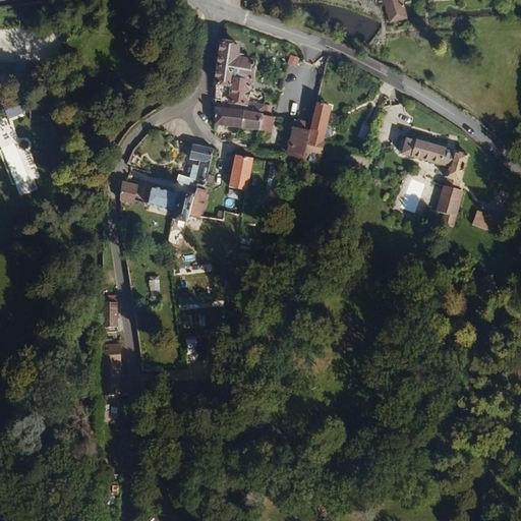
[(399,0),(378,0),(384,19),(405,17),(399,0)]
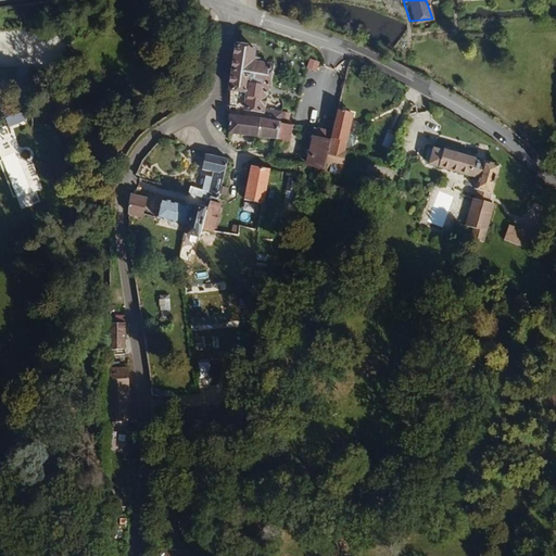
[(265,113),(274,63),(255,59),(257,46),(235,42),(229,90),(228,113),(261,118),(262,113),(265,113)]
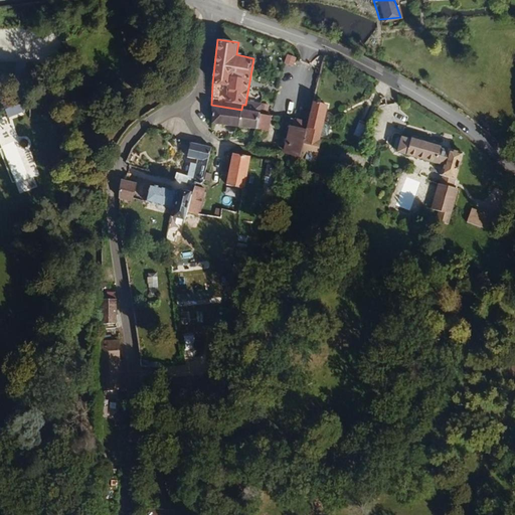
[(297,57),(288,54),(285,63),(293,66),(296,59),(297,57)]
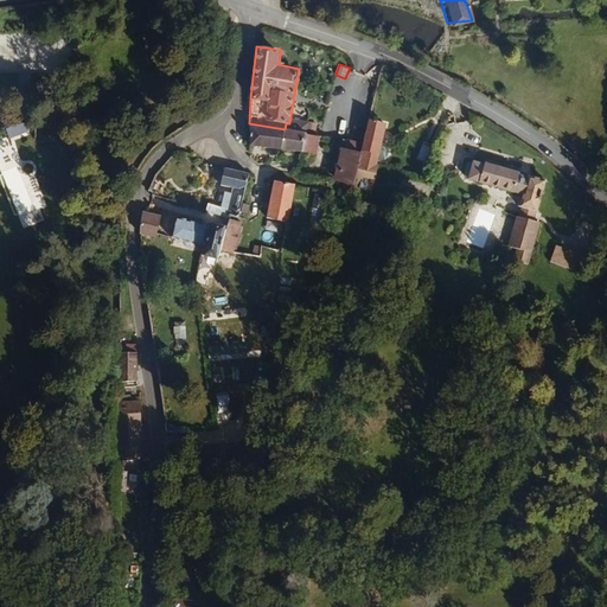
[(0,98),(19,102),(23,88),(0,84),(0,98)]
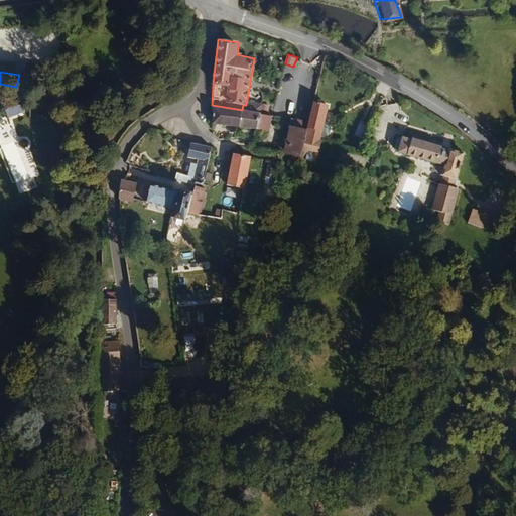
[(325,122),(329,104),(314,101),(310,121),(306,140),(320,143),(321,135),(325,122)]
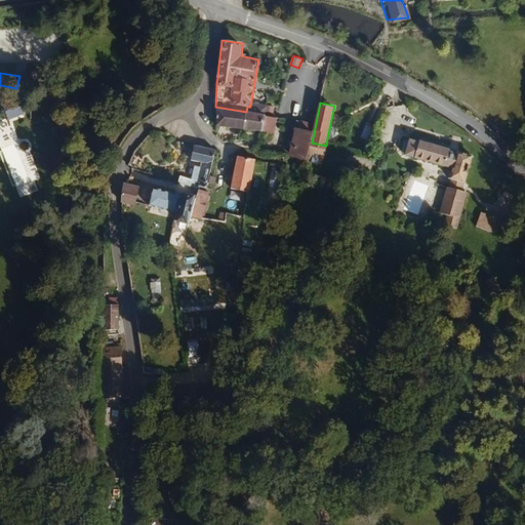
[(243,130),(246,112),(215,107),(215,126),(243,130)]
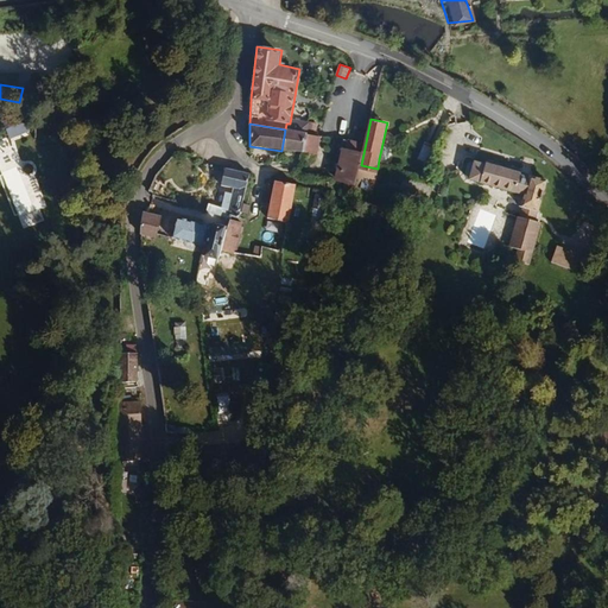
[(304,153),(309,133),(285,130),(282,151),(304,153)]
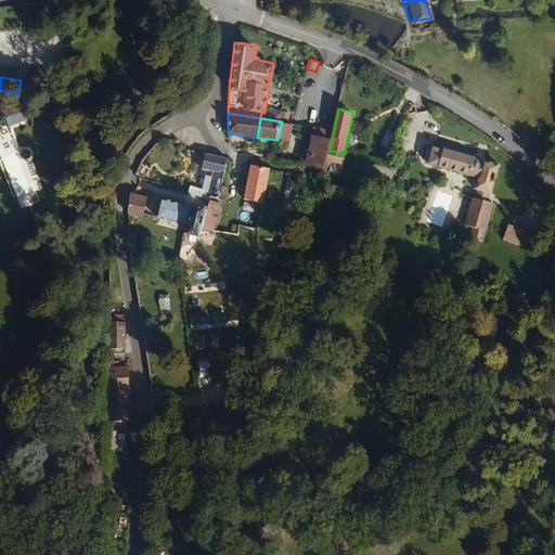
[(291,142),(294,124),(282,121),(278,140),(291,142)]
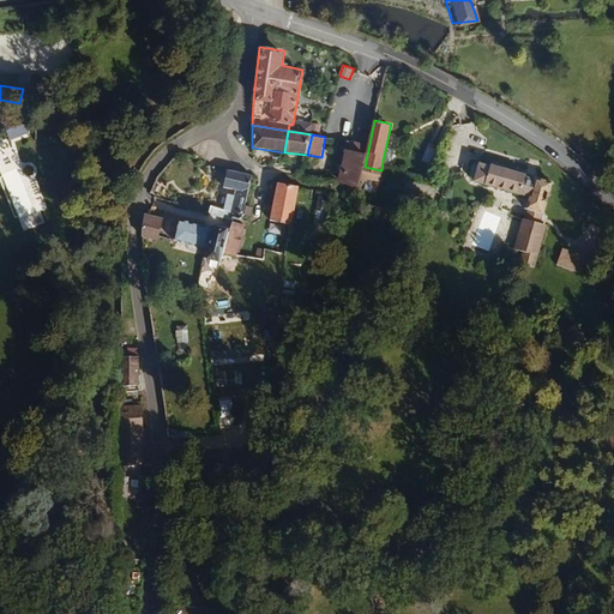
[(365,167),(369,144),(347,139),(338,182),(360,187),(362,180),(365,167)]
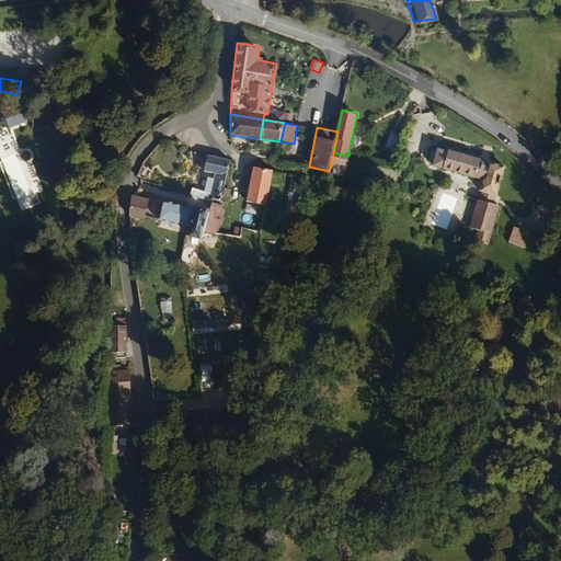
[(359,147),(362,136),(361,134),(353,133),(350,147),(357,148),(359,147)]
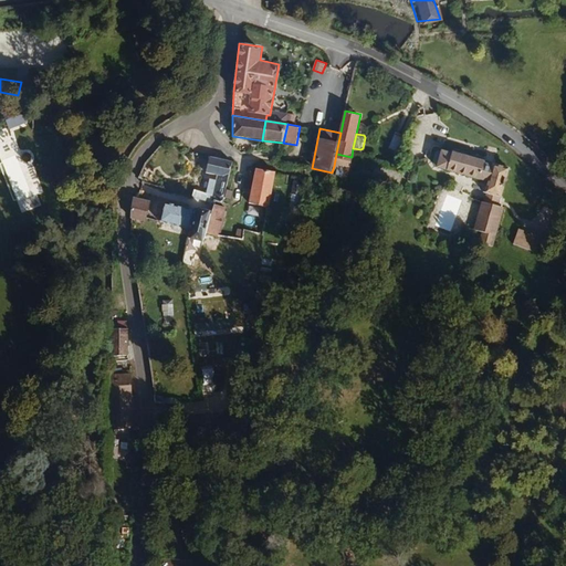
[(396,152),(402,137),(395,134),(388,148),(396,152)]
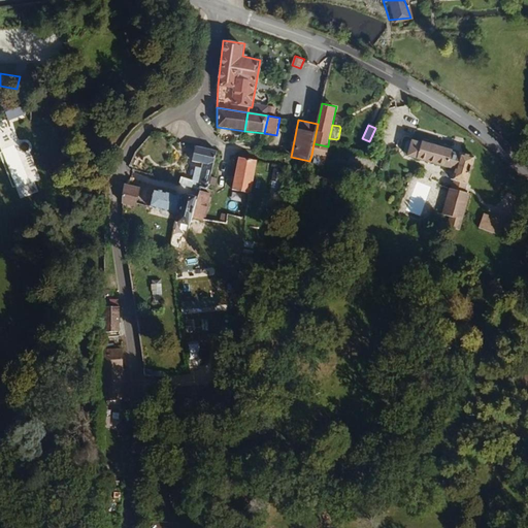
[(467,185),(474,160),(421,142),(415,159),(456,171),(453,179),(455,180),(467,185)]
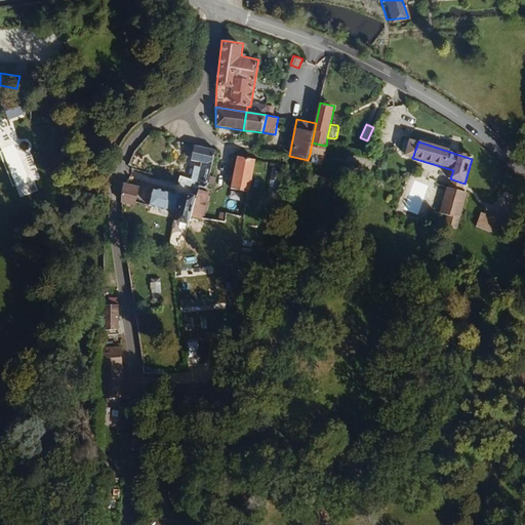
[(324,157),(326,146),(312,143),(310,154),(324,157)]
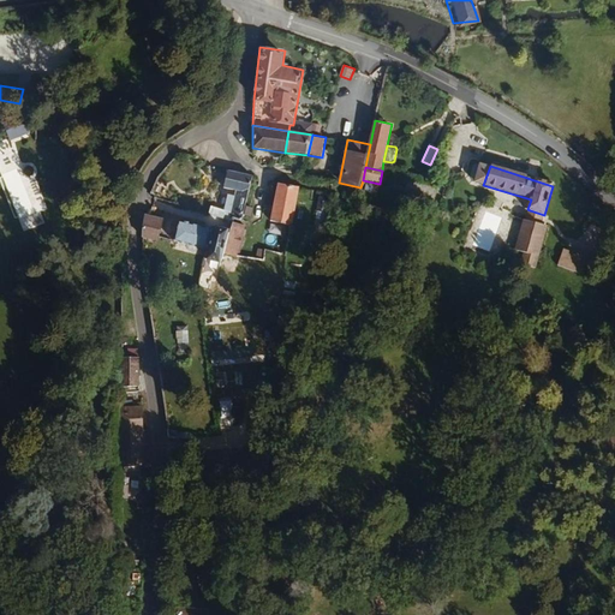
[(1,174),(21,232),(45,224),(40,210),(47,208),(42,195),(31,198),(21,168),(1,174)]
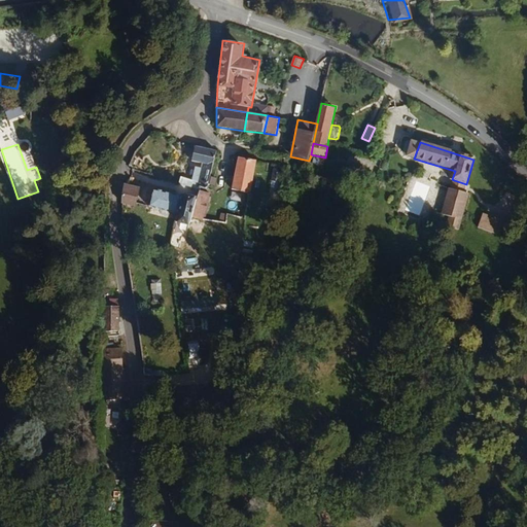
[(203,164),(206,147),(195,145),(190,161),(203,164)]
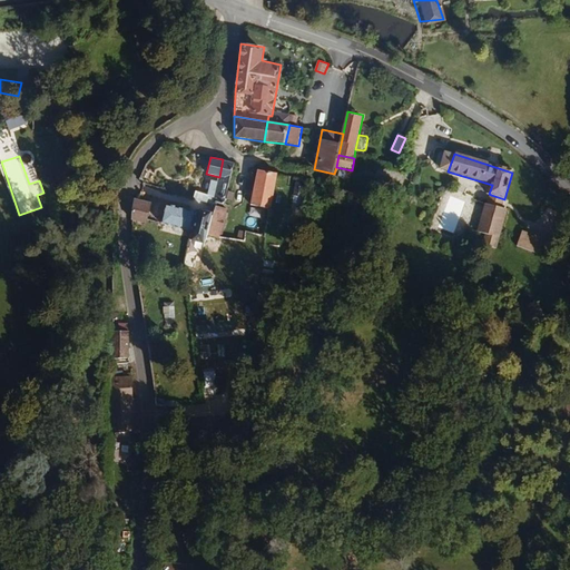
[(224,204),(234,163),(223,159),(219,177),(213,202),(224,204)]
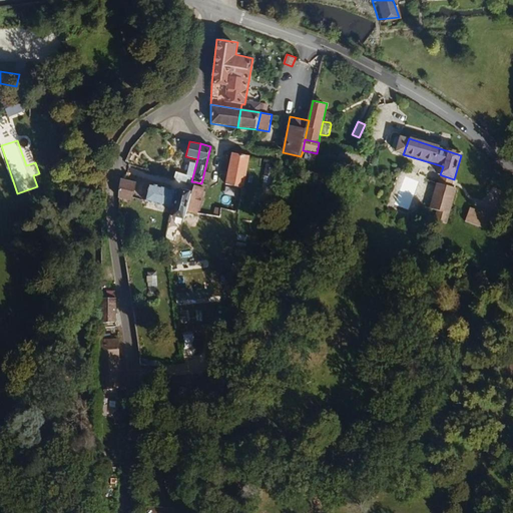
[(243,188),(249,155),(231,151),(224,185),(243,188)]
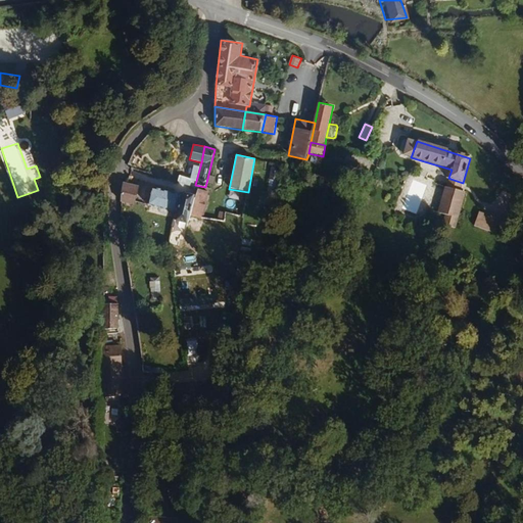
[(456,226),(467,193),(460,191),(463,183),(450,179),(448,187),(447,187),(439,210),(447,214),(444,223),(456,226)]
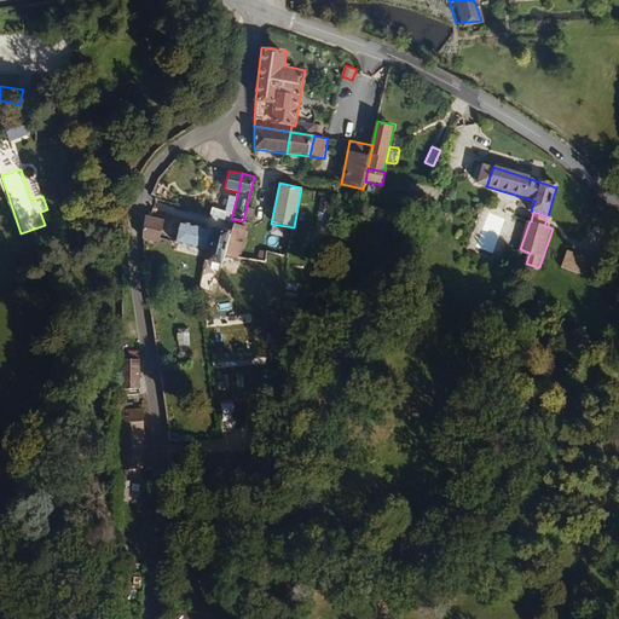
[(160,242),(163,225),(150,223),(145,238),(160,242)]
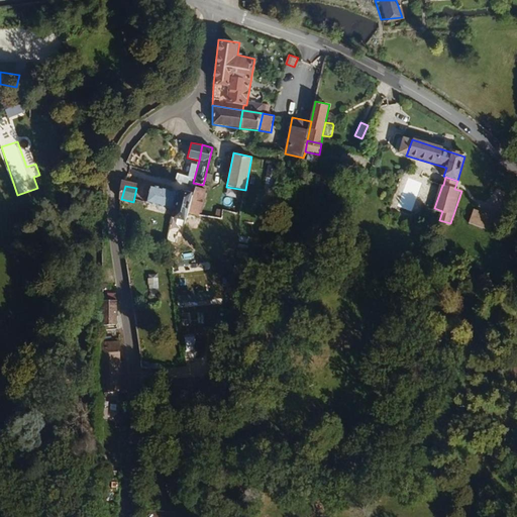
[(193,196),(152,186),(148,201),(175,207),(172,219),(186,222),(188,215),(193,196)]
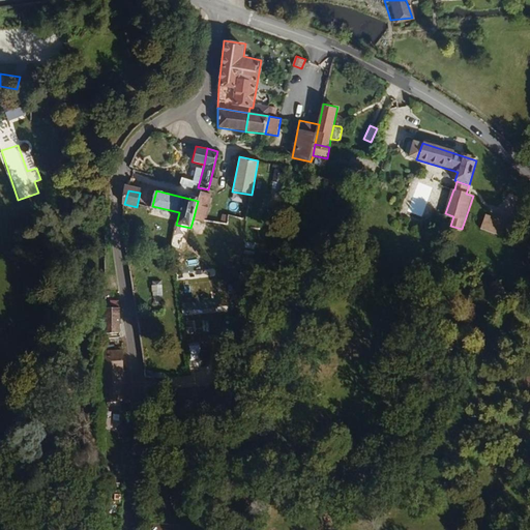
[(205,224),(212,194),(200,190),(198,201),(193,221),(205,224)]
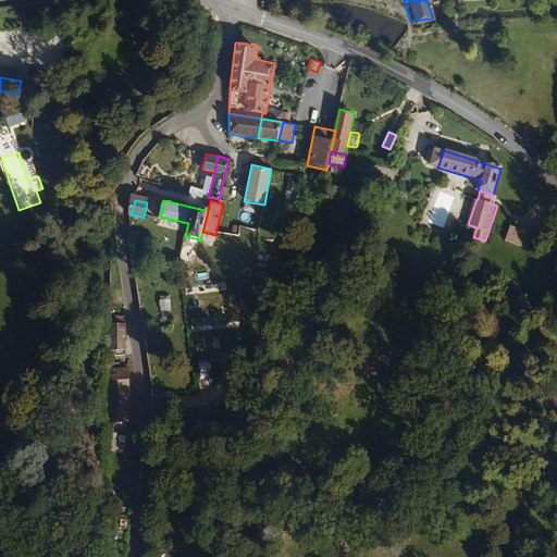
[(534,250),(539,236),(511,226),(506,240),(534,250)]
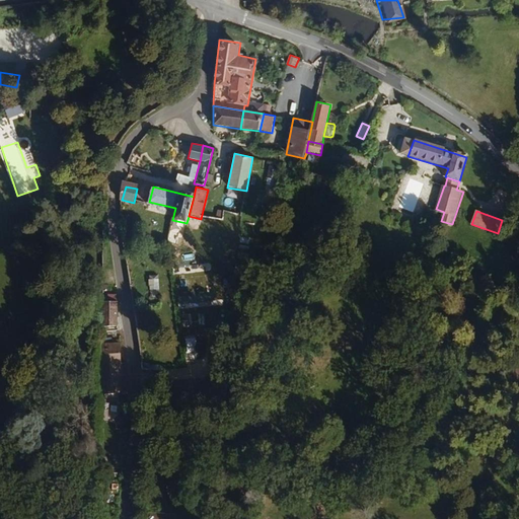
[(353,240),(354,232),(343,229),(341,237),(353,240)]
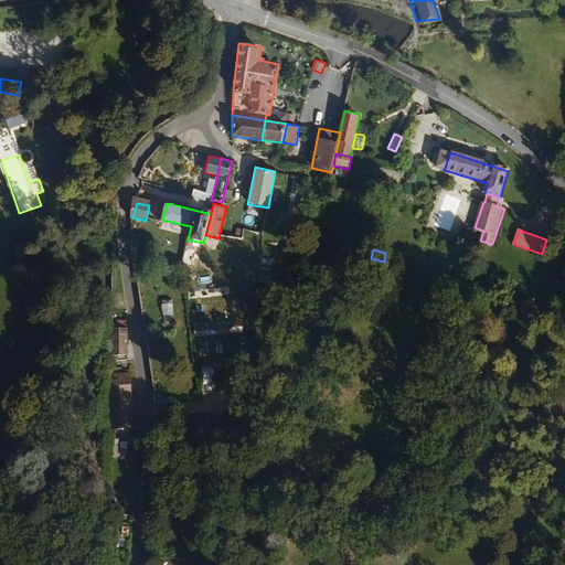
[(244,284),(243,292),(254,294),(255,285),(244,284)]
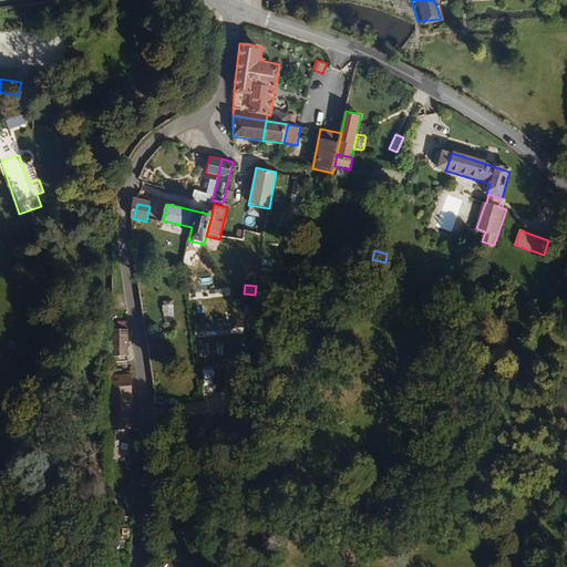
[(165,323),(166,300),(156,299),(155,323),(165,323)]
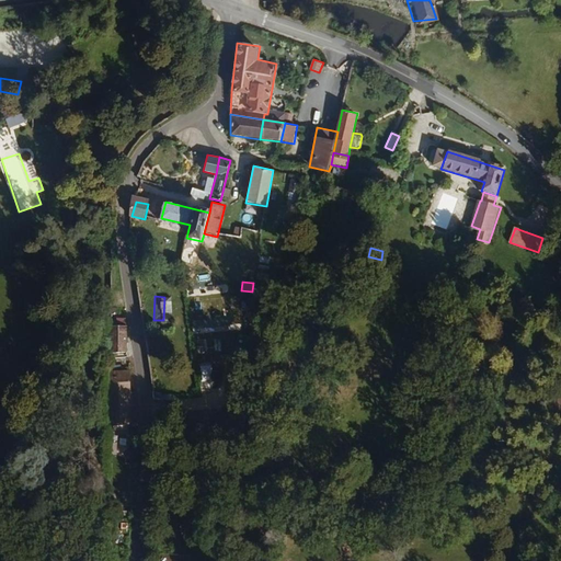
[(121,345),(123,316),(122,313),(112,312),(112,321),(106,321),(105,345),(121,345)]
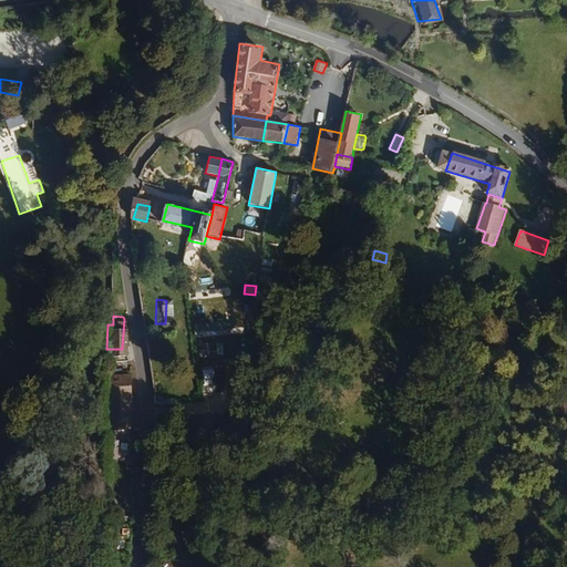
[(114,367),(115,360),(105,360),(105,379),(111,378),(112,368),(114,367)]
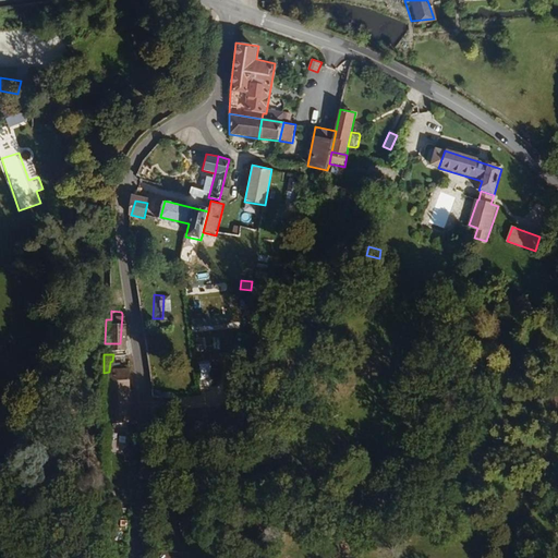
[(122,398),(123,362),(112,361),(110,362),(109,372),(104,373),(102,416),(119,416),(119,398),(122,398)]
